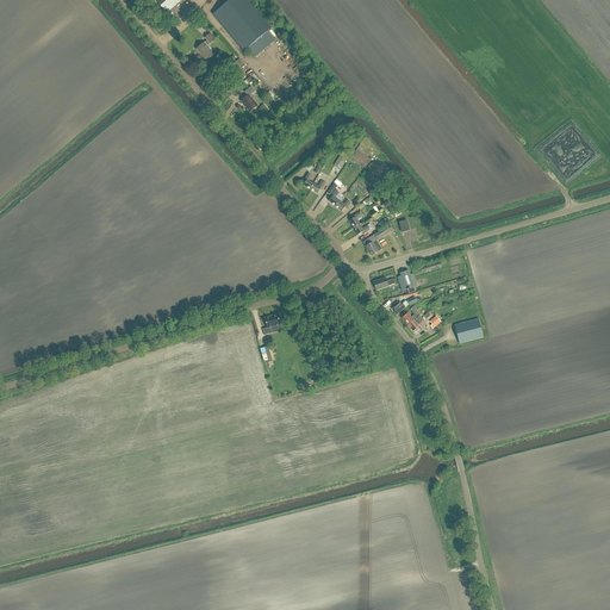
[(155,0),(167,14),(184,0),(155,0)]
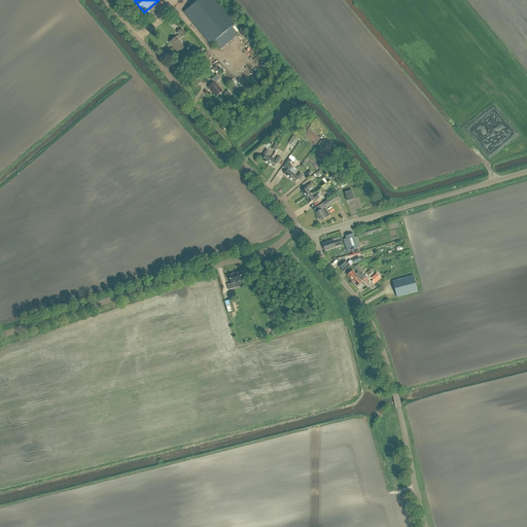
[(211,44),(214,42),(220,49),(238,35),(232,28),(235,25),(214,0),(199,0),(184,12),(211,44)]
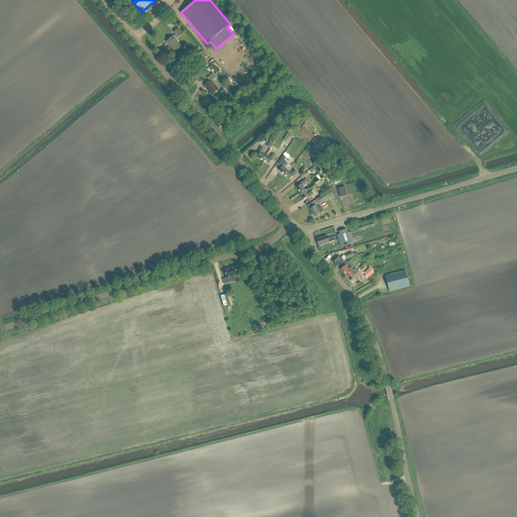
[(179,28),(174,32),(176,34),(167,41),(176,53),(182,46),(176,39),(178,37),(179,37),(183,33),(179,28)]
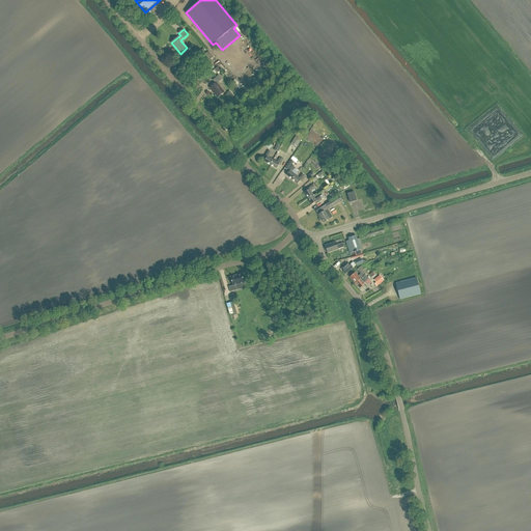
[(214,57),(208,51),(202,56),(207,62),(214,57)]
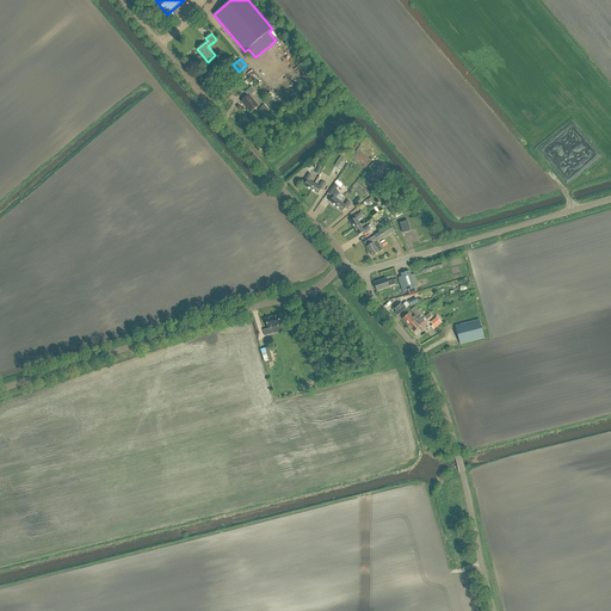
[(248,96),(241,102),(247,109),(250,112),(258,105),(251,97),(255,92),(252,86),(245,92),(248,96)]
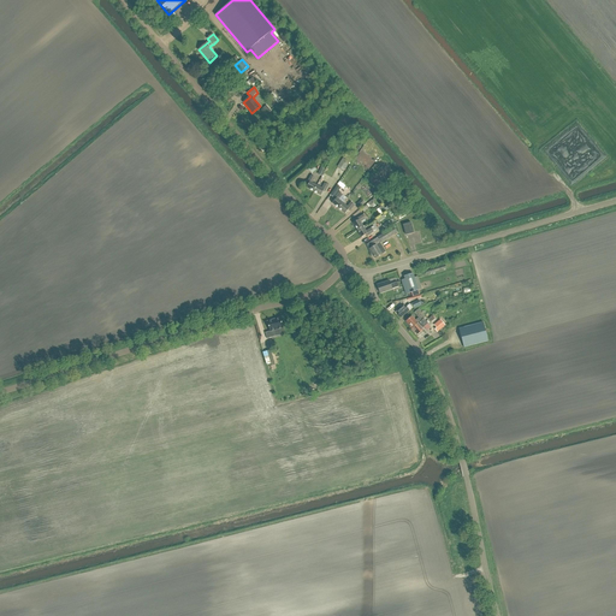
[(338,166),(344,170),(349,163),(343,159),(338,166)]
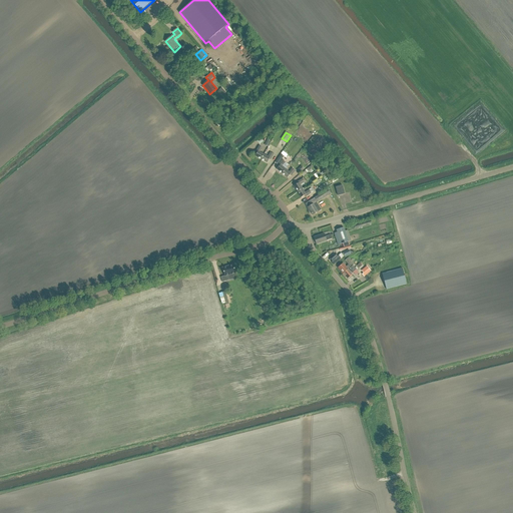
[(255,156),(262,159),(265,154),(261,152),(263,148),(259,146),(257,152),(258,152),(255,156)]
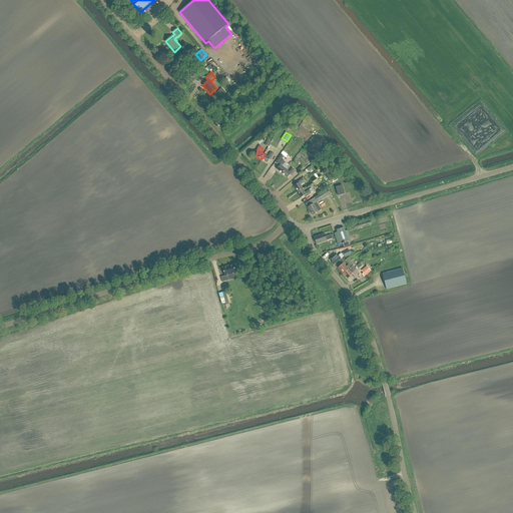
[(262,159),(268,162),(270,159),(271,160),(274,154),(270,152),(268,156),(265,154),(262,159)]
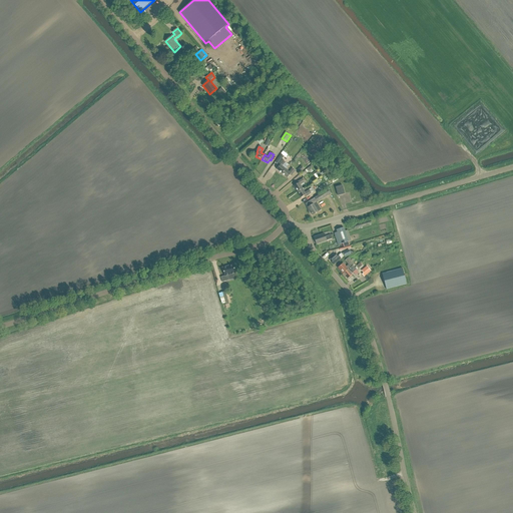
[(278,164),(284,156),(281,154),(275,162),(278,164)]
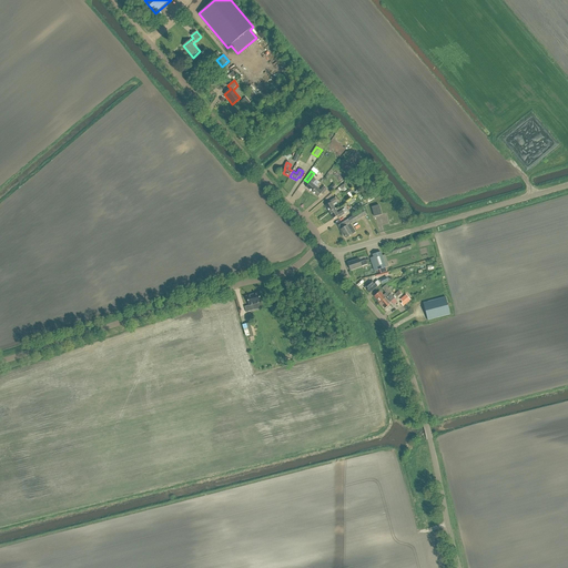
[(306,188),(312,193),(316,188),(313,184),(316,180),(313,178),(307,183),(308,184),(306,188)]
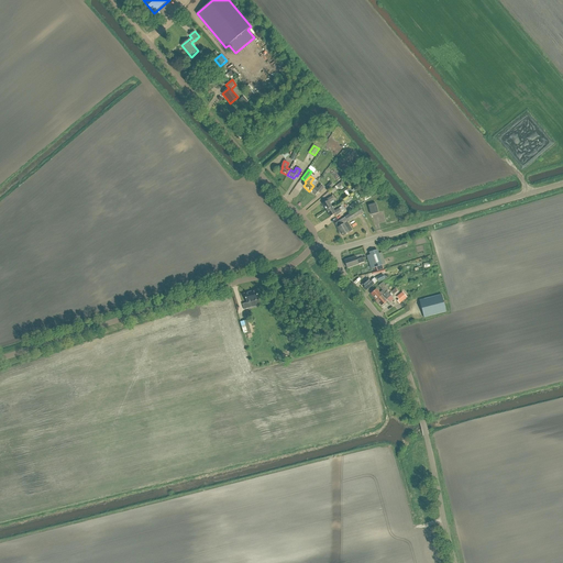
[(309,191),(316,196),(318,192),(320,194),(324,188),(320,185),(317,189),(313,186),(309,191)]
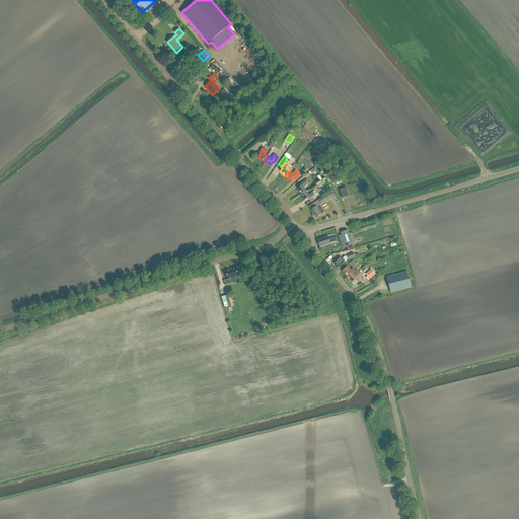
[(328,175),(326,173),(323,175),(321,173),(317,176),(320,182),(325,179),(324,178),(328,175)]
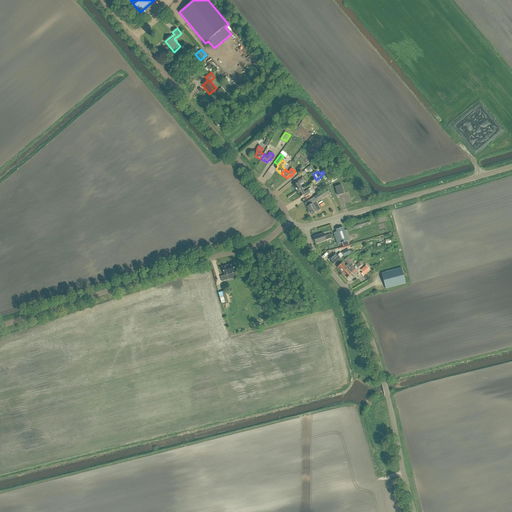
[(293,186),(297,192),(302,188),(300,185),(304,182),(302,179),(296,182),(297,183),(293,186)]
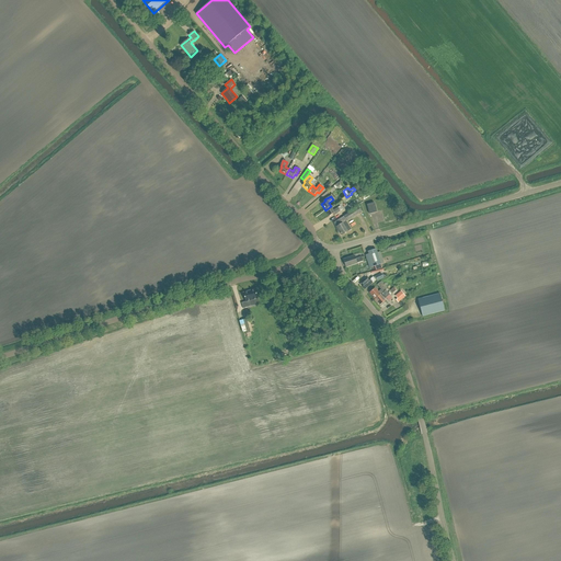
[(367,205),(369,214),(377,213),(374,203),(367,205)]
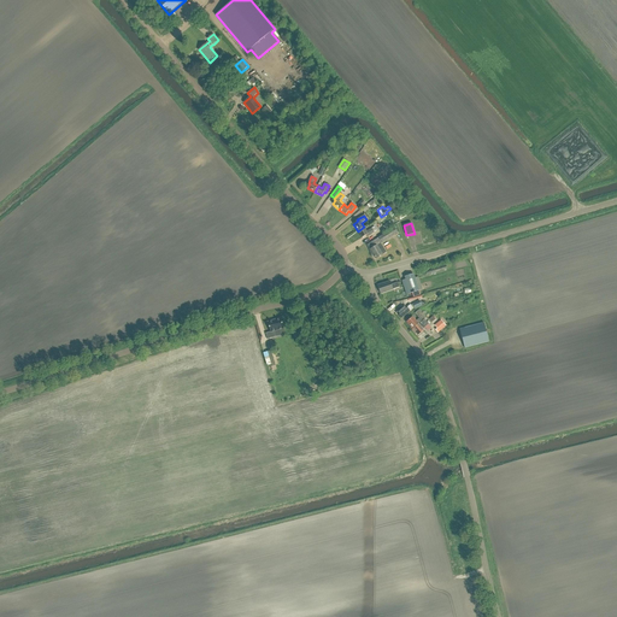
[(358,231),(362,239),(366,235),(368,236),(374,233),(371,228),(366,231),(364,227),(358,231)]
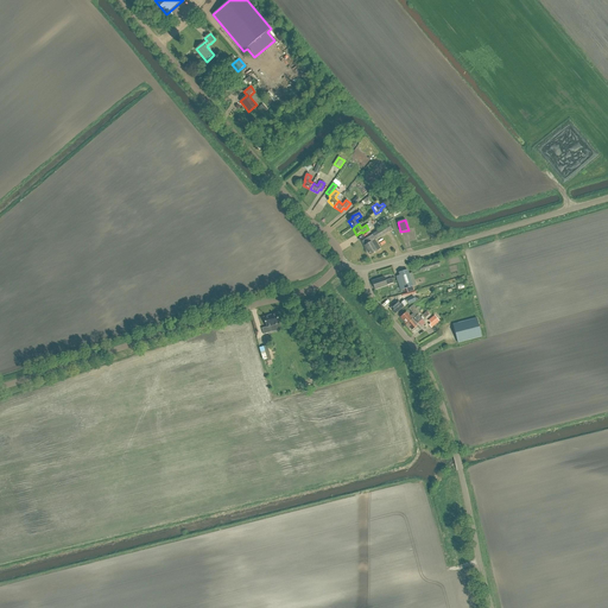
[(368,252),(371,255),(377,252),(380,248),(375,240),(377,240),(392,229),(388,225),(373,235),(373,234),(361,241),(361,242),(366,253),(368,252)]
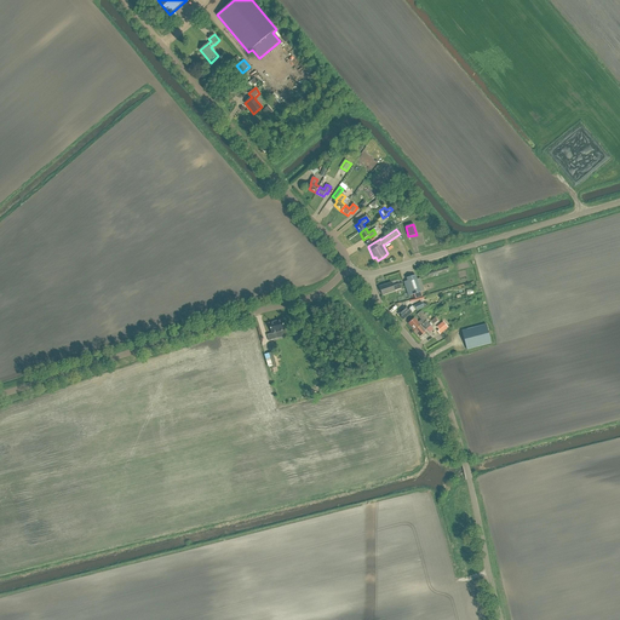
[(415,275),(407,279),(407,281),(405,282),(408,297),(422,292),(415,275)]
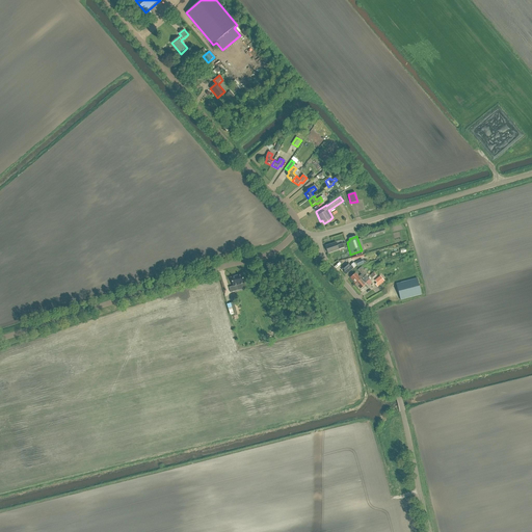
[(339,249),(337,245),(336,243),(325,246),(328,254),(339,249)]
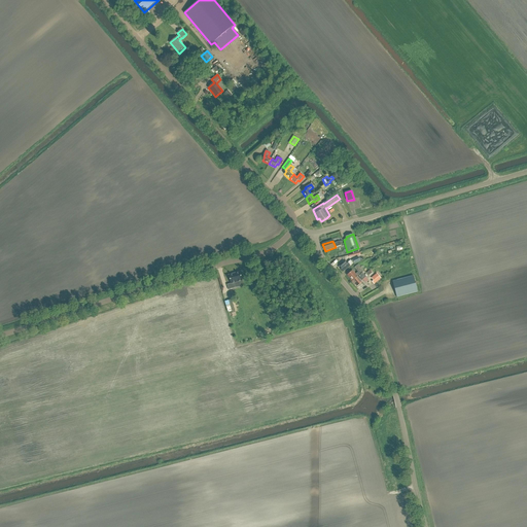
[(346,261),(339,268),(343,272),(353,264),(351,260),(350,260),(347,262),(346,261)]
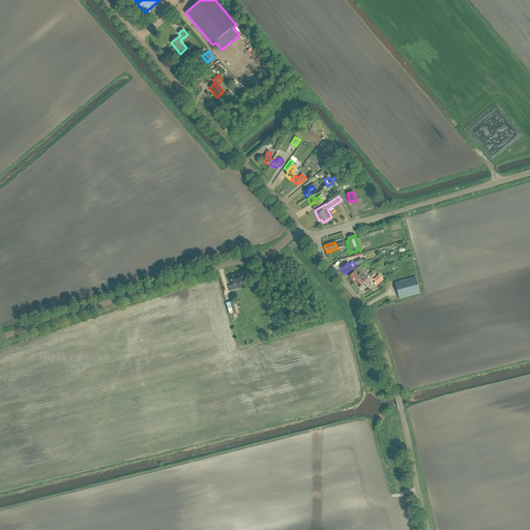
[(356,269),(361,274),(365,271),(360,266),(356,269)]
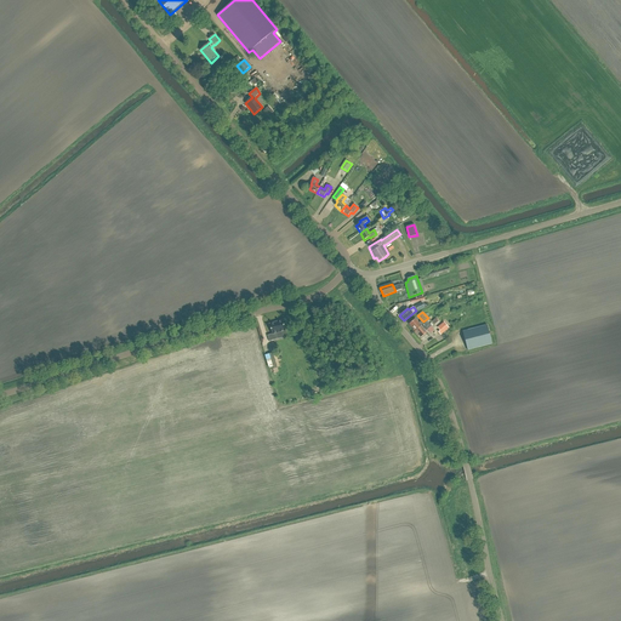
[(409,324),(415,331),(425,323),(422,320),(419,324),(415,319),(409,324)]
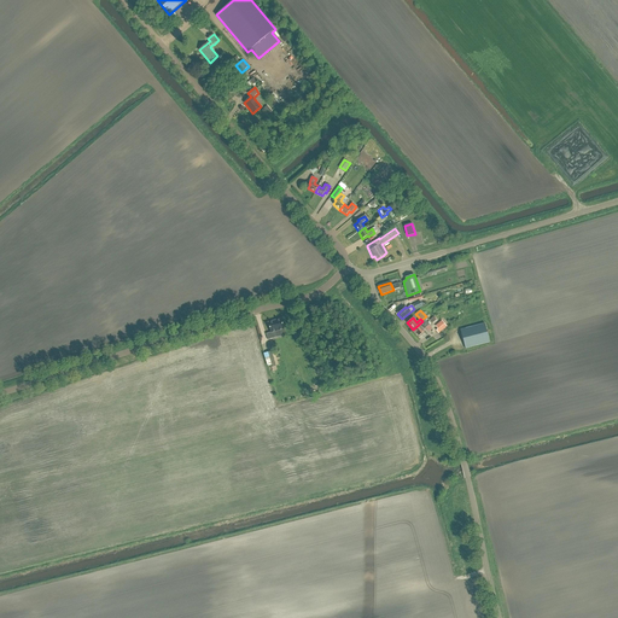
[(283,328),(280,319),(267,322),(269,332),(264,333),(266,339),(274,337),(273,331),(283,328)]
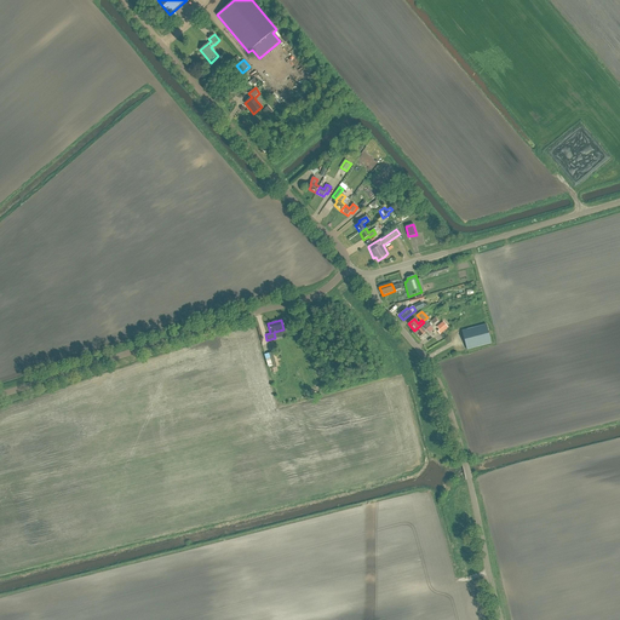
[(414,331),(420,338),(426,332),(425,331),(430,326),(425,321),(424,322),(414,331)]
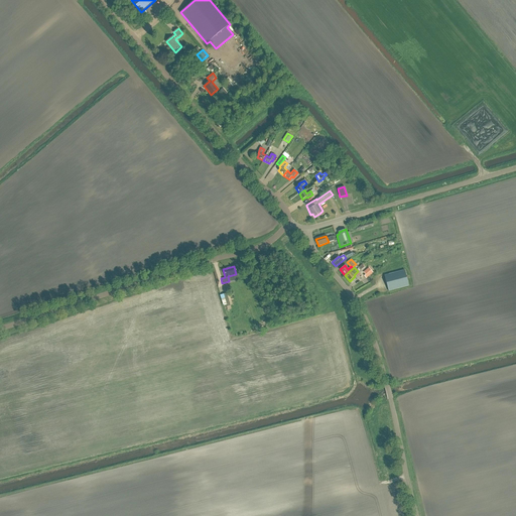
[(363,271),(367,277),(373,272),(368,267),(363,271)]
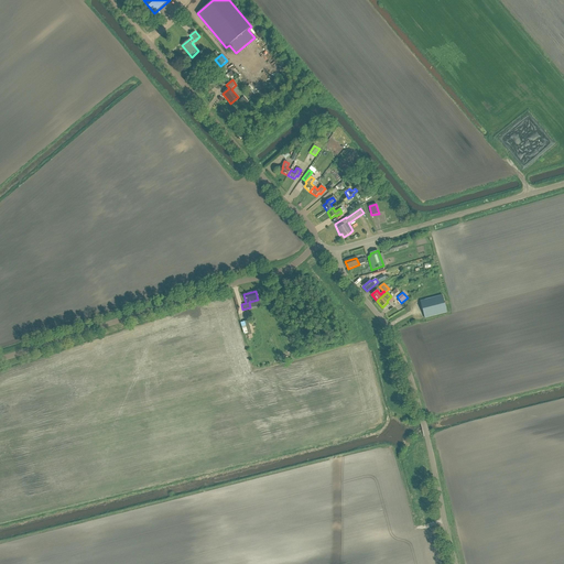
[(443,295),(420,301),(424,318),(447,312),(443,295)]
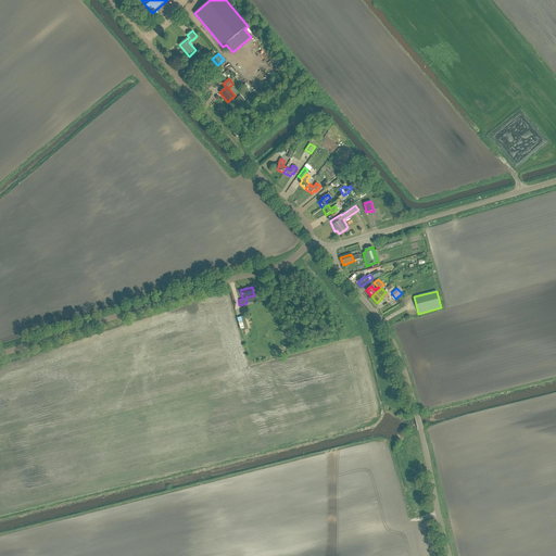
[(237,318),(240,331),(242,330),(245,330),(241,316),(237,318)]
